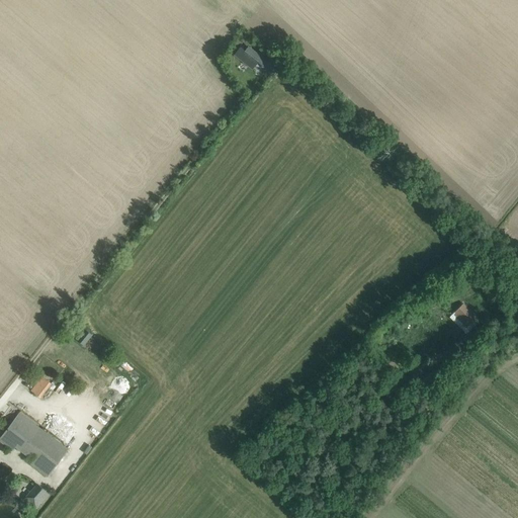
[(267,61),(248,46),(244,51),(240,47),(234,55),(252,70),(258,62),(262,66),(267,61)]
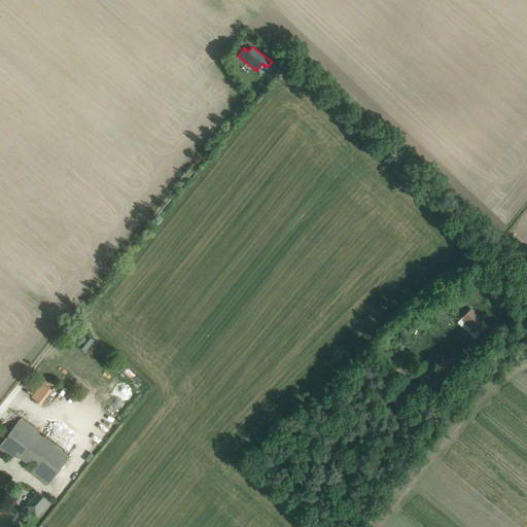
[(462,317),(477,331),(486,322),(471,308),(462,317)]
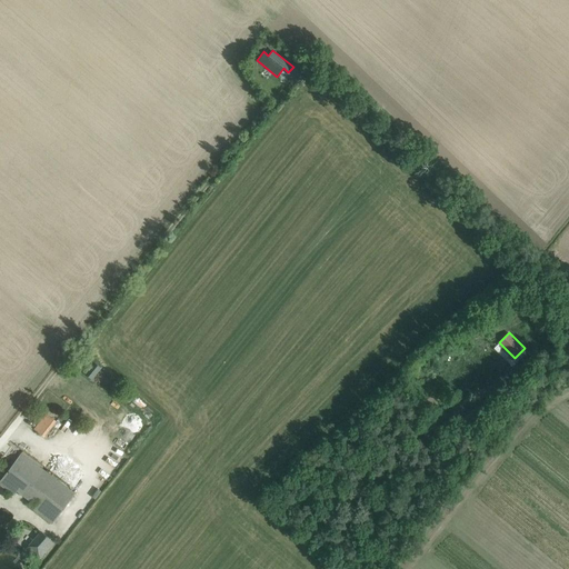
[(101,368),(95,362),(85,373),(91,379),(101,368)]
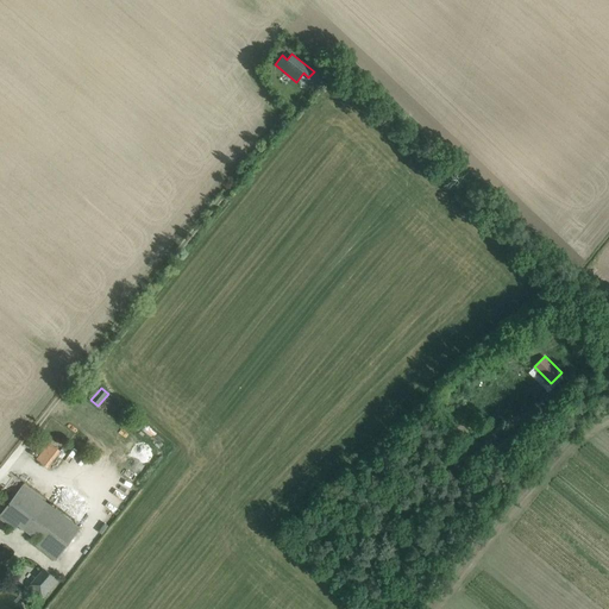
[(50,444),(37,460),(46,468),(60,451),(50,444)]
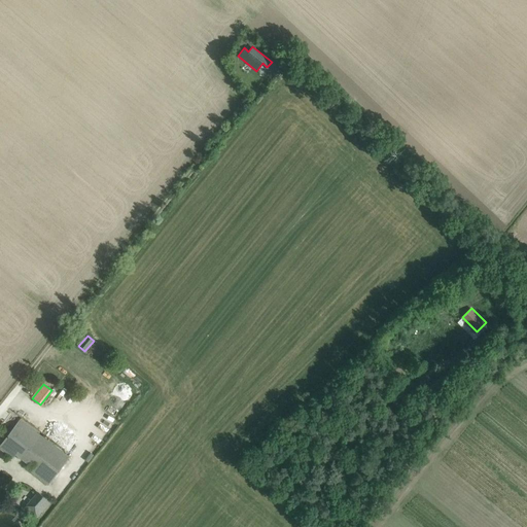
[(48,485),(69,458),(20,420),(0,446),(0,448),(12,458),(15,455),(28,464),(26,467),(48,485)]
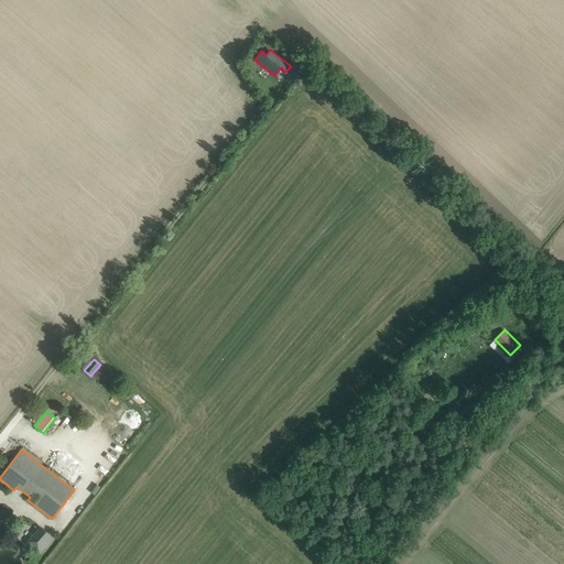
[(41,527),(25,543),(39,555),(53,538),(41,527)]
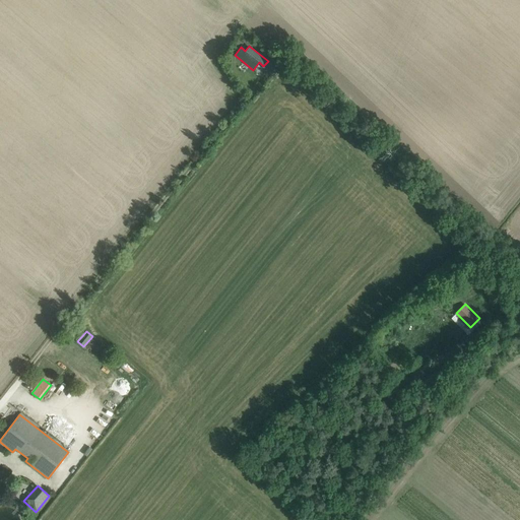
All buildings are outlined.
